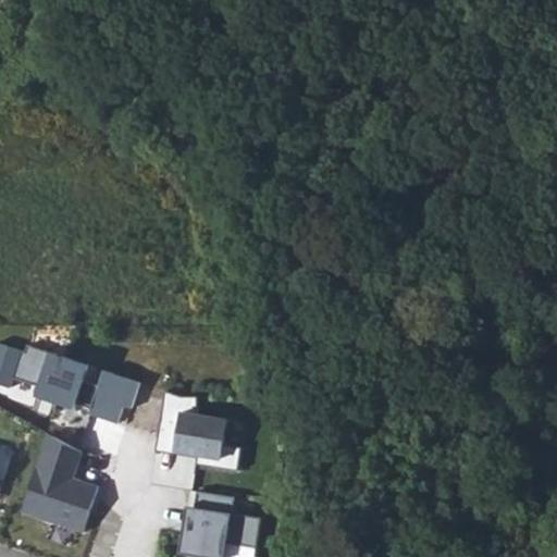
[(75,409),(85,382),(89,369),(29,348),(25,355),(0,345),(0,386),(10,390),(14,380),(40,387),(36,397),(75,409)]
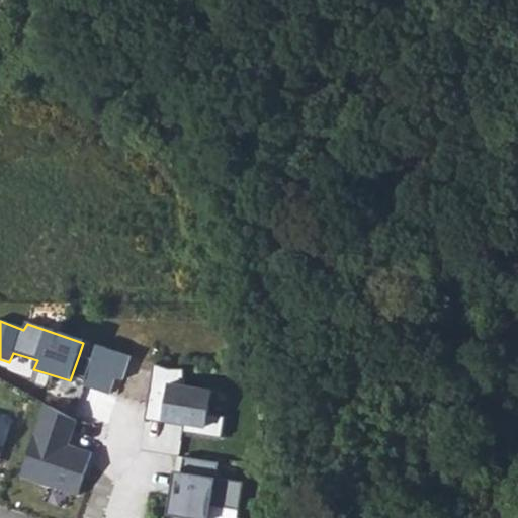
[(123,380),(130,359),(96,346),(92,359),(79,355),(70,380),(110,395),(116,379),(123,380)]
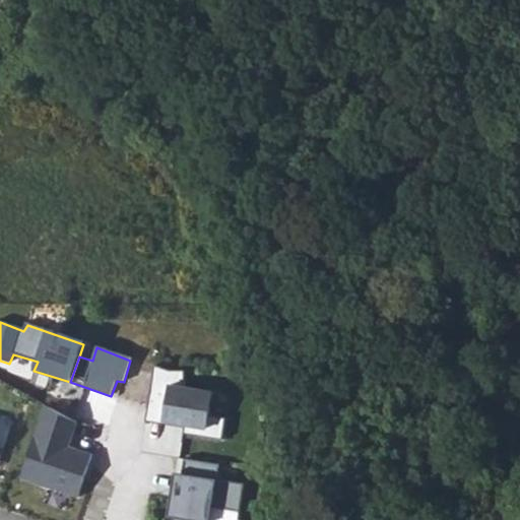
[(154,365),(146,414),(164,417),(163,419),(184,424),(183,433),(221,439),(224,416),(208,414),(212,391),(184,387),(184,370),(169,370),(154,365)]
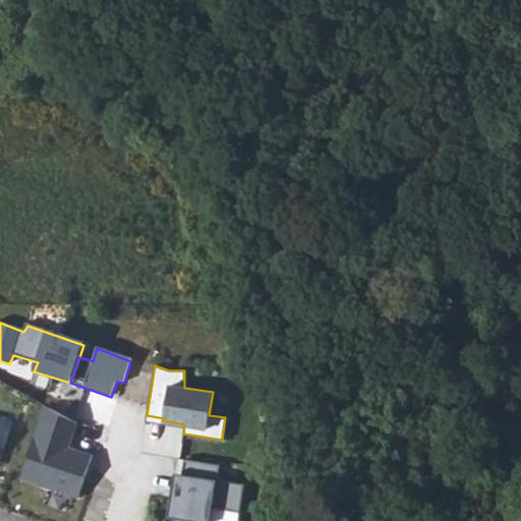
[(76,422),(45,405),(20,478),(77,498),(92,455),(68,447),(76,422)]
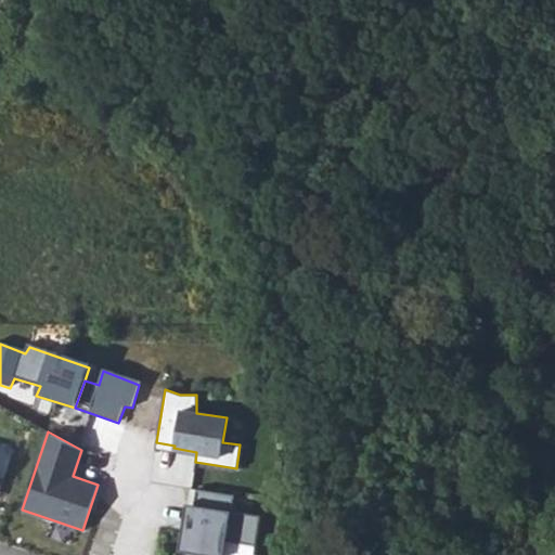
[(196,489),(194,505),(192,517),(190,517),(183,552),(182,554),(217,554),(220,540),(226,541),(255,545),(259,516),(231,511),(233,495),(196,489)]
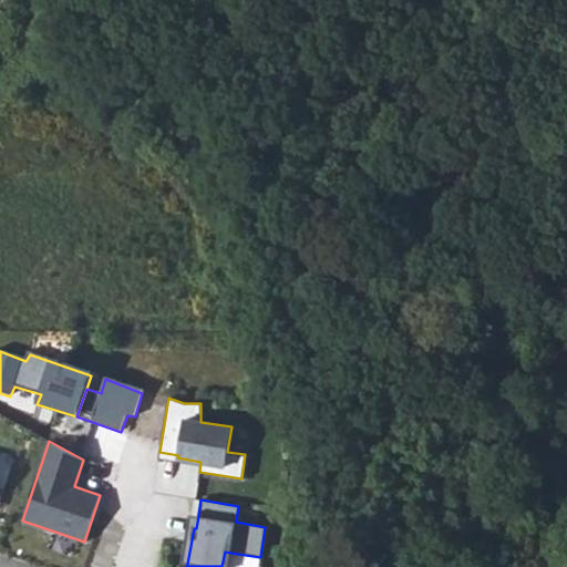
[(198,516),(191,514),(182,563),(187,564),(194,528),(196,528),(198,516)]
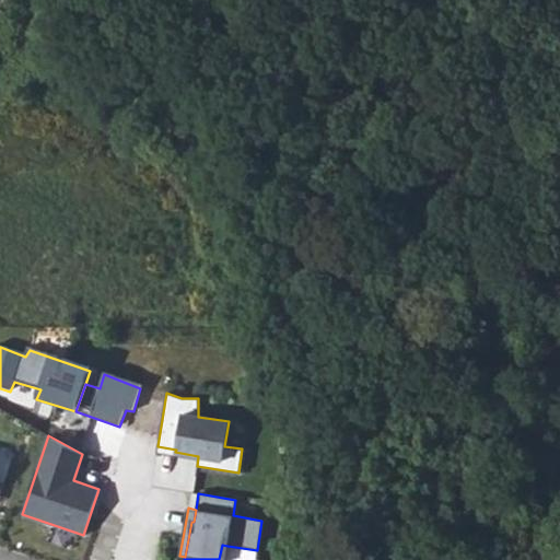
[(224,559),(228,546),(222,545),(219,559),(224,559)]
